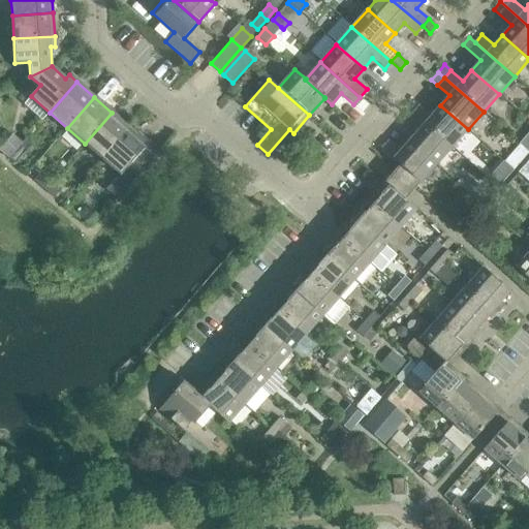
[(419,105),(412,113),(453,147),(468,129),(440,105),(432,116),(419,105)]
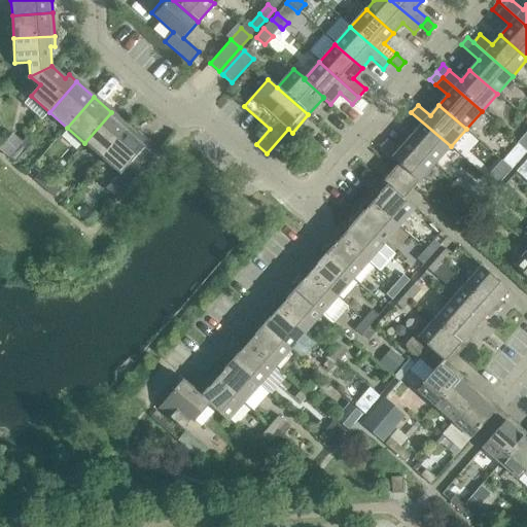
[(84,143),(102,159),(129,128),(111,112),(84,143)]
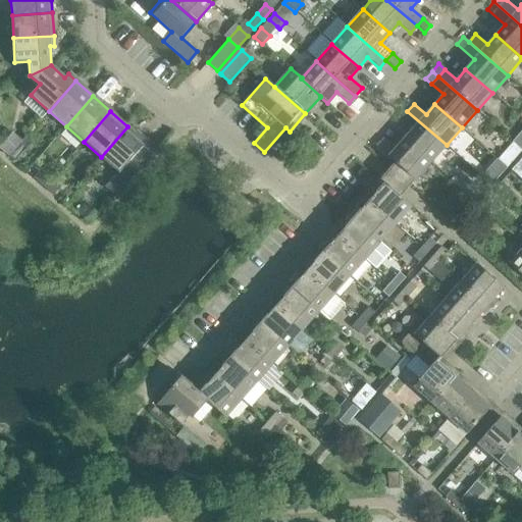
[(413,129),(404,139),(430,162),(447,145),(407,111),(401,118),(413,129)]
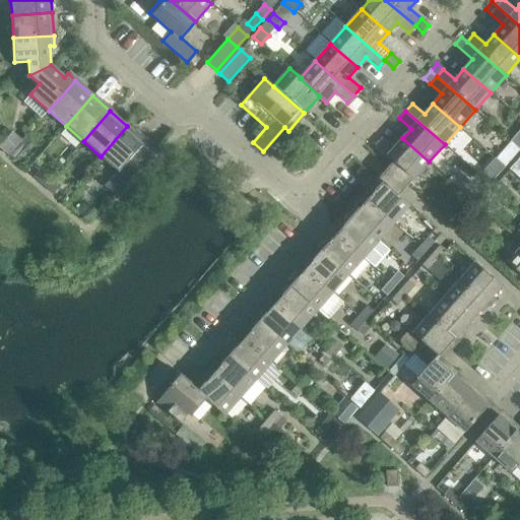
[(127,126),(101,156),(117,171),(104,186),(114,195),(150,153),(141,146),(145,142),(127,126)]
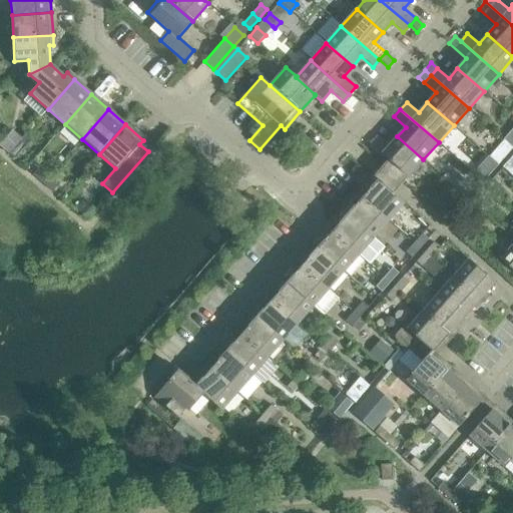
[(512,136),(509,133),(503,139),(512,148),(512,147),(512,136)]
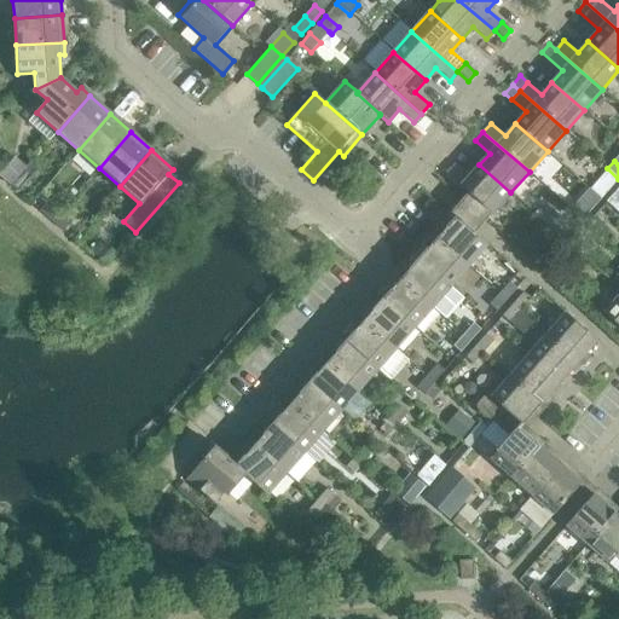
[(30,162),(21,174),(28,180),(38,169),(30,162)]
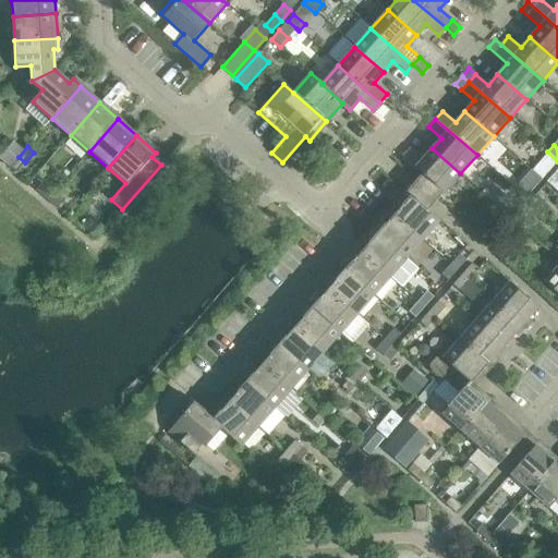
[(460,173),(432,148),(422,159),(410,148),(402,157),(422,174),(444,193),(460,173)]
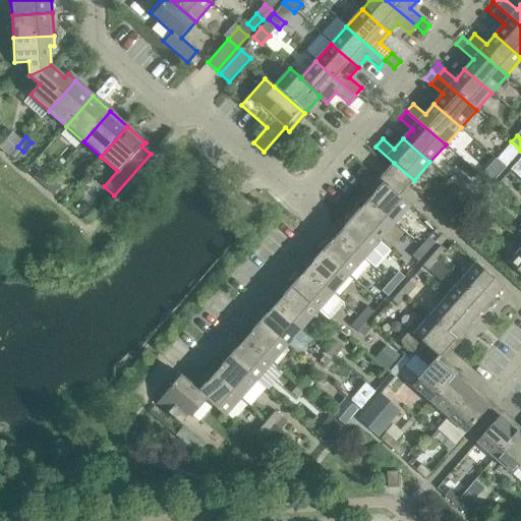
[(498,148),(491,156),(496,159),(505,168),(520,151),(511,141),(502,152),(498,148)]
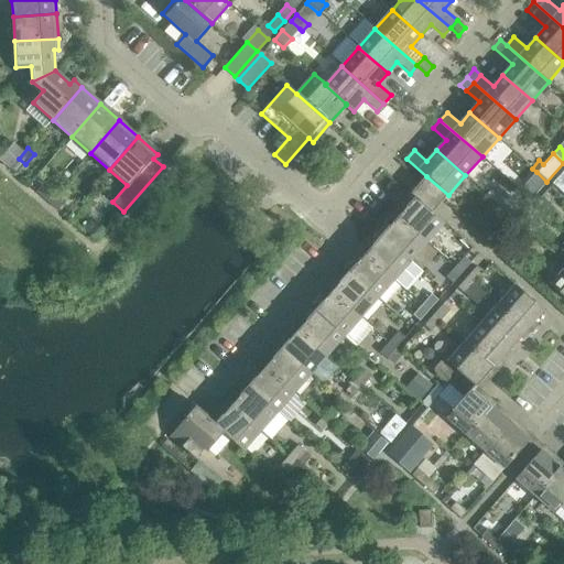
[(25,164),(19,159),(9,169),(15,174),(25,164)]
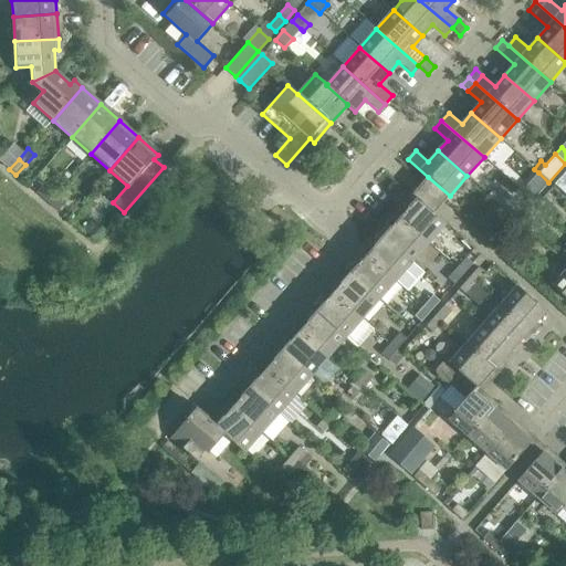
[(538,173),(534,178),(544,188),(548,182),(538,173)]
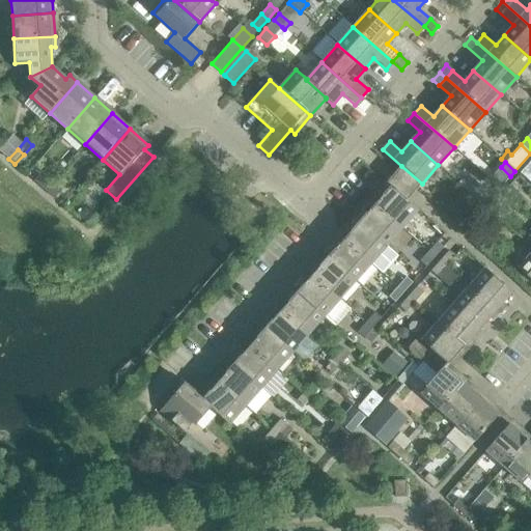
[(422,184),(401,166),(392,177),(387,183),(408,200),(412,195),(422,184)]
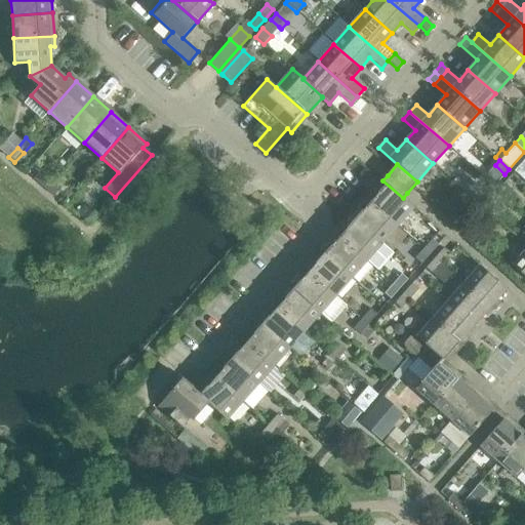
[(34,179),(43,188),(49,182),(39,173),(34,179)]
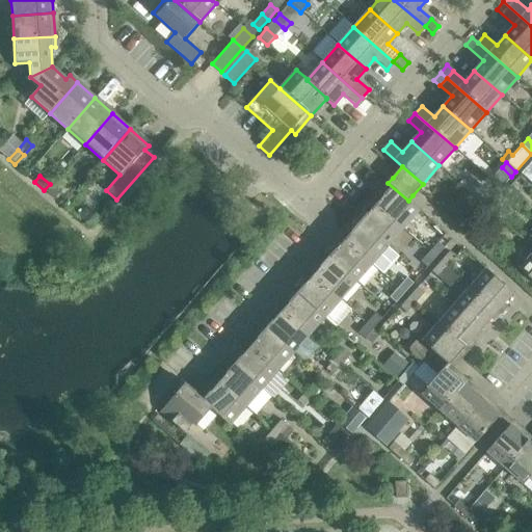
[(388,183),(372,202),(403,230),(419,211),(408,201),(388,183)]
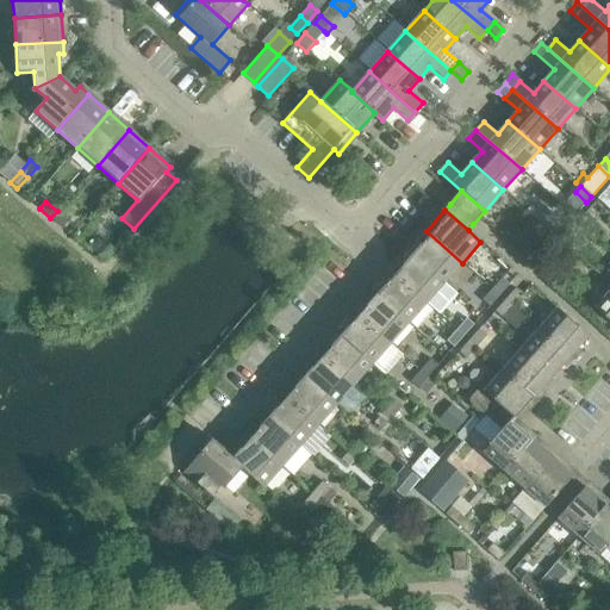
[(57,211),(50,218),(62,229),(68,222),(57,211)]
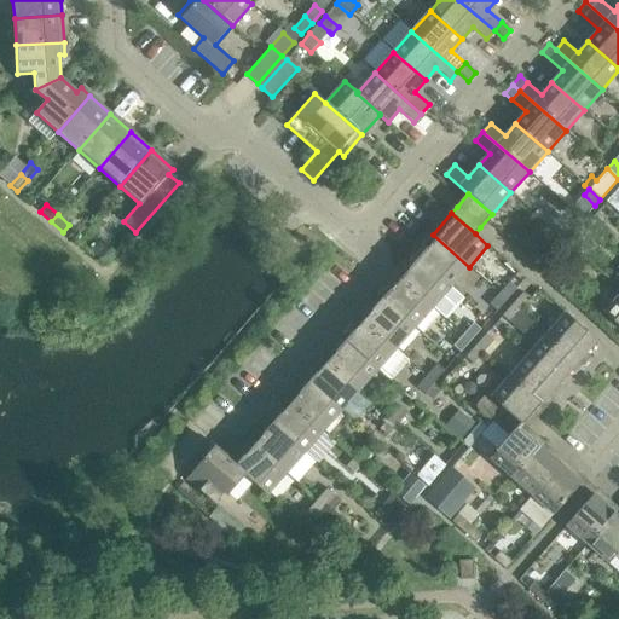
[(560,217),(550,229),(563,241),(573,229),(560,217)]
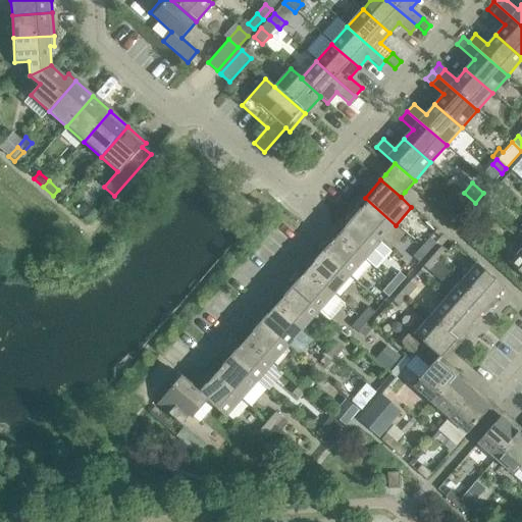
[(365,198),(350,215),(380,243),(396,225),(365,198)]
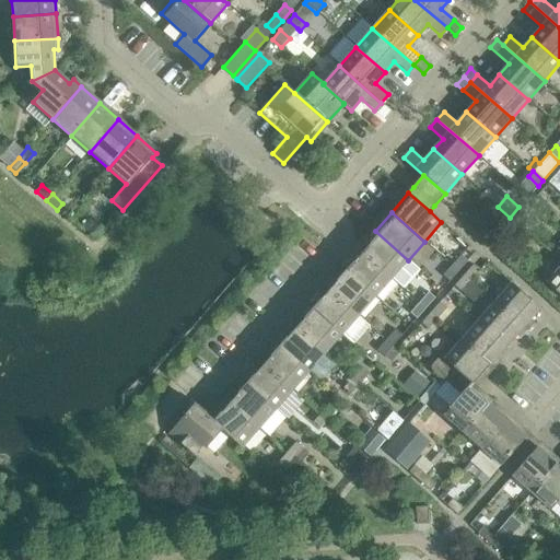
[(96,222),(86,233),(94,240),(104,229),(96,222)]
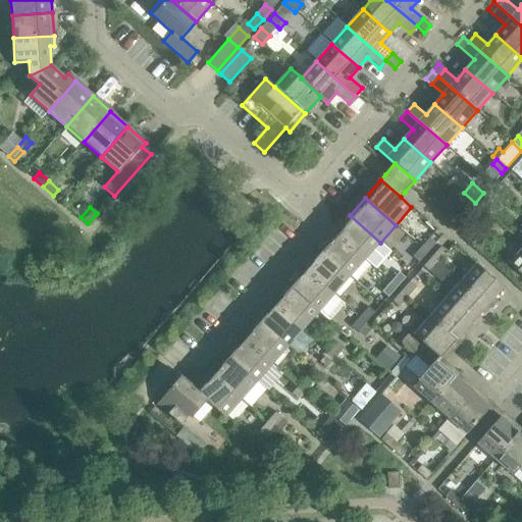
[(350,215),(334,232),(364,260),(380,243),(350,215)]
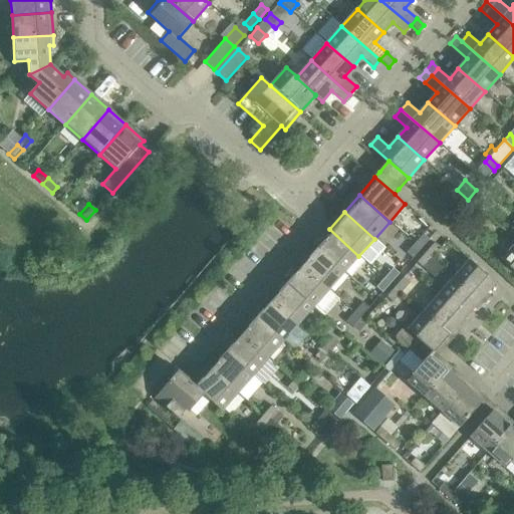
[(329,229),(314,246),(343,273),(358,256),(329,229)]
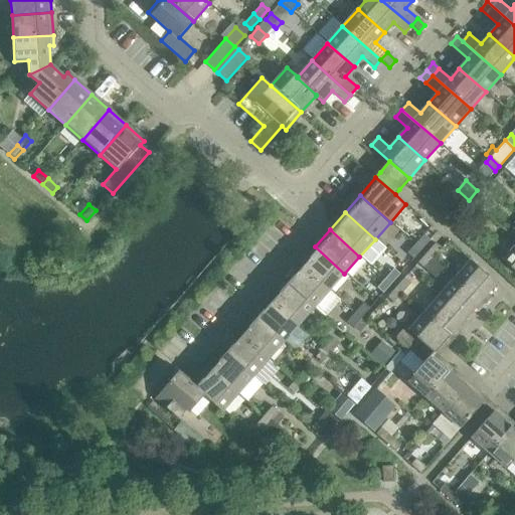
[(424,234),(415,244),(421,249),(430,240),(424,234)]
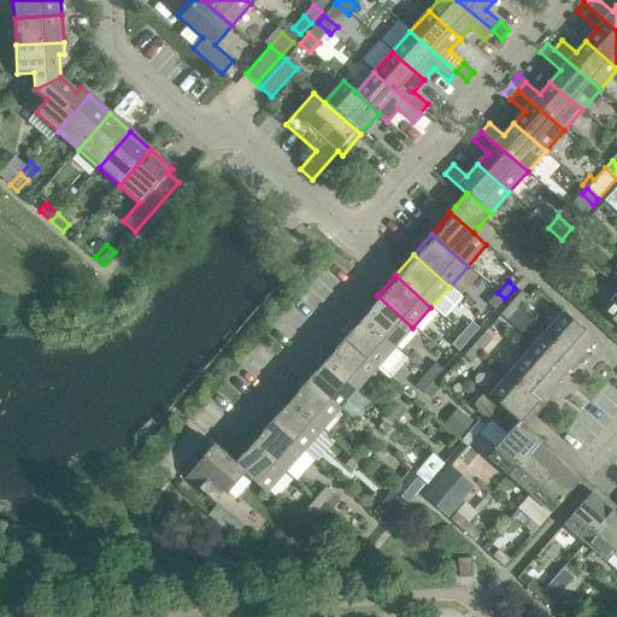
[(505,299),(498,293),(488,304),(495,311),(505,299)]
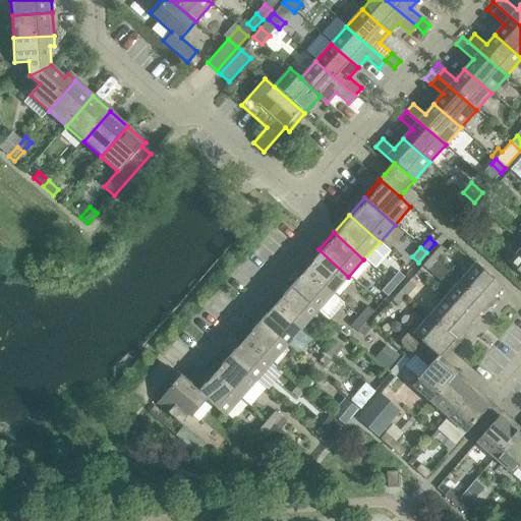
[(440,247),(431,256),(438,262),(446,252),(440,247)]
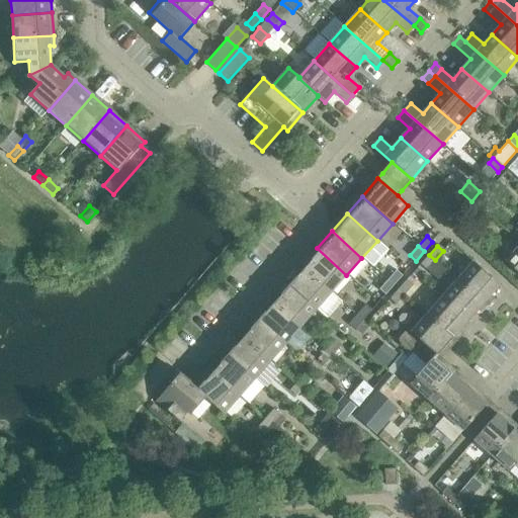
[(517,247),(505,262),(517,273),(517,247)]
